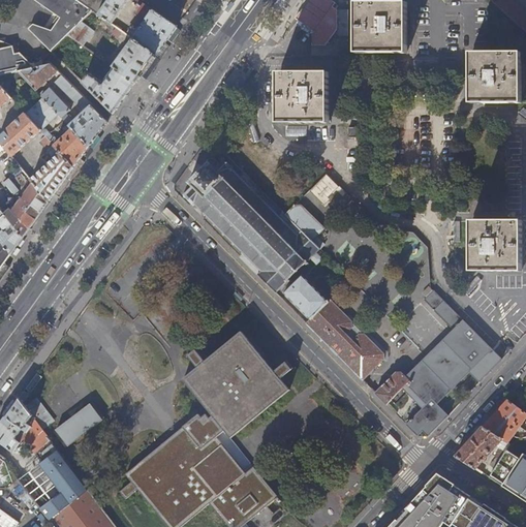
[(35,0),(59,16),(50,29),(32,23),(27,27),(50,51),(86,16),(90,10),(75,0),(35,0)]
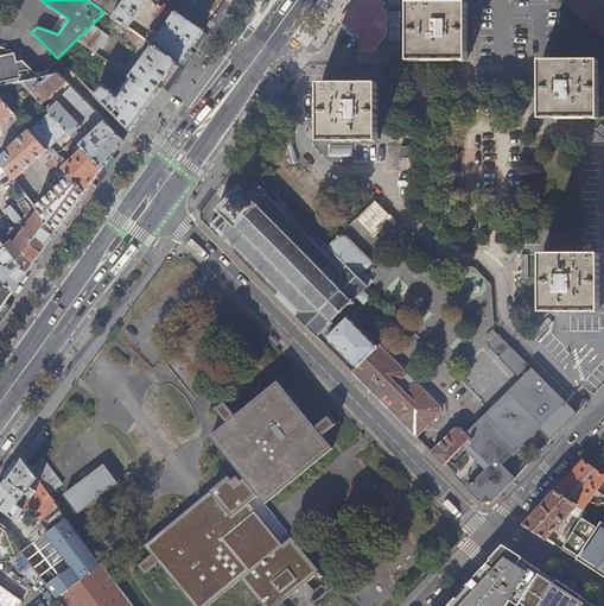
[(87,0),(103,12),(109,16),(121,0),(87,0)]
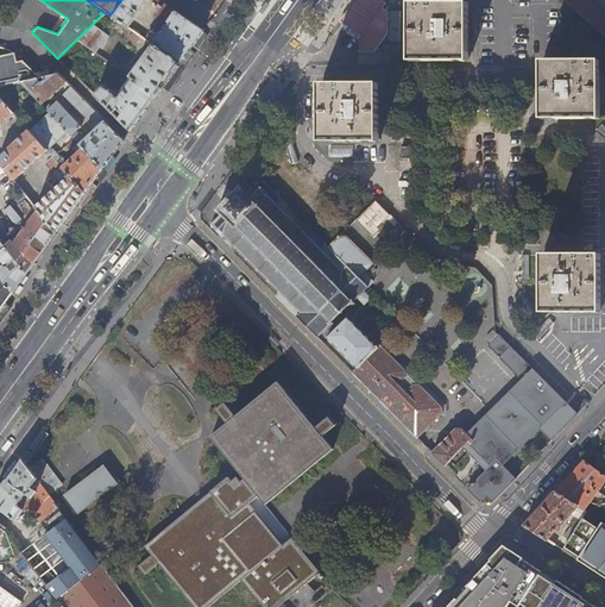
[(121,0),(109,16),(112,17),(125,26),(144,0),(121,0)]
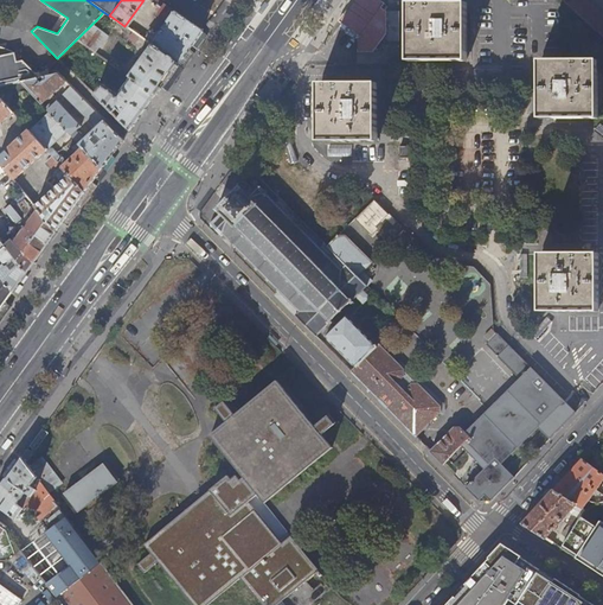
[(382,1),(379,0),(351,0),(337,19),(358,34),(355,38),(355,50),(371,50),(384,32),(384,11),(379,6),(382,1)]
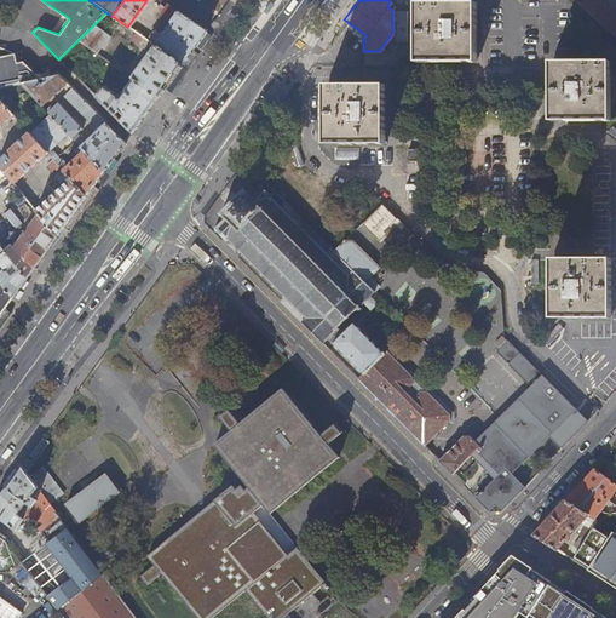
[(615,15),(599,0),(576,0),(575,1),(615,39),(615,15)]
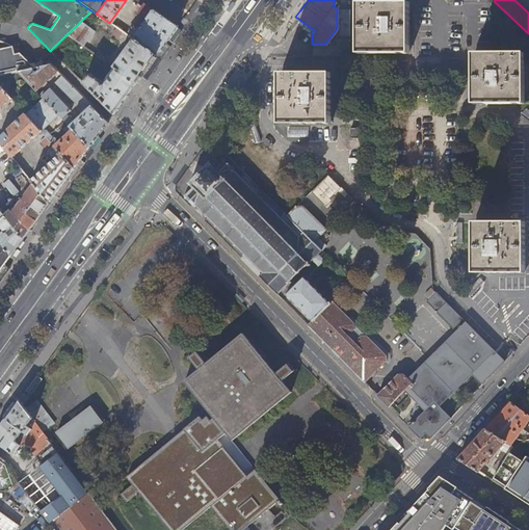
[(154,54),(175,26),(142,2),(141,2),(135,10),(136,12),(142,18),(146,18),(138,28),(135,26),(132,31),(129,28),(127,31),(123,28),(121,31),(128,36),(132,38),(154,54)]
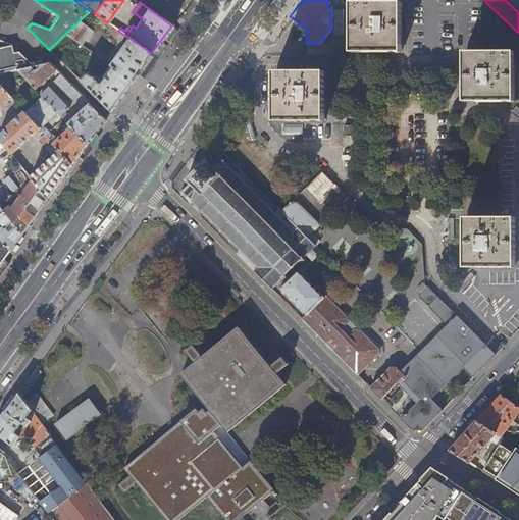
[(388,52),(399,52),(399,3),(380,2),(374,2),(365,3),(350,3),(350,52),(388,52)]
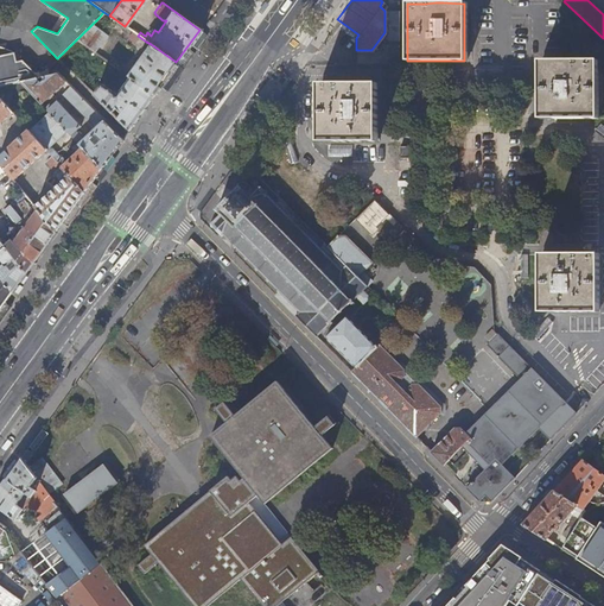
[(109,16),(103,12),(99,18),(107,24),(112,17),(109,16)]
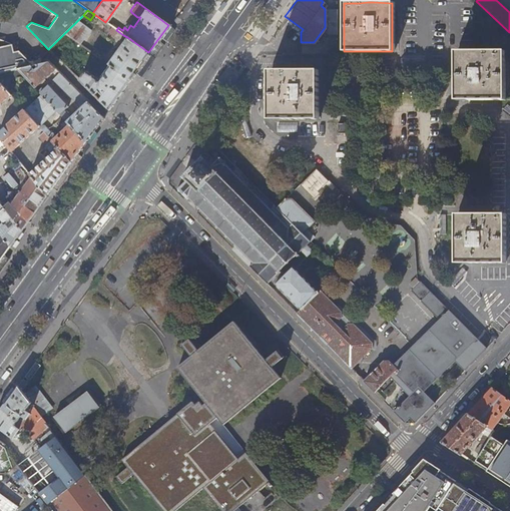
[(116,30),(111,26),(107,32),(112,36),(116,30)]
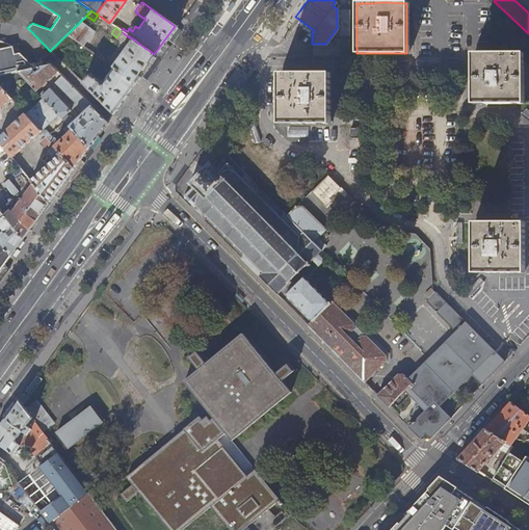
[(128,36),(121,31),(116,37),(124,43),(128,36)]
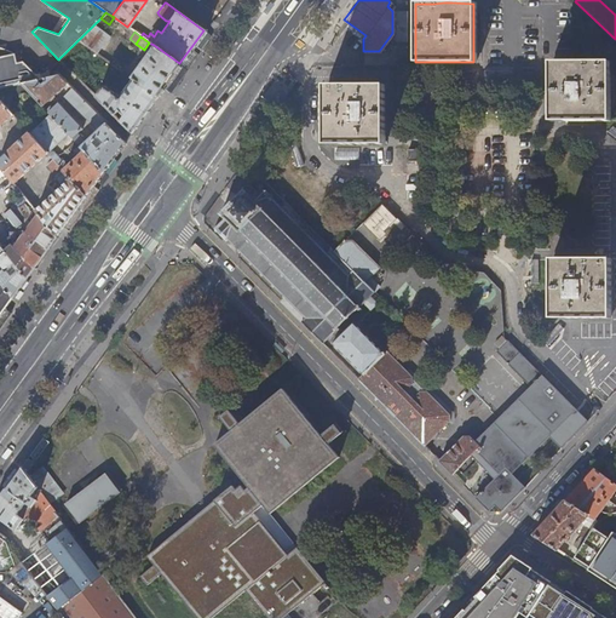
[(156,97),(179,63),(154,45),(153,47),(153,49),(148,57),(144,55),(140,59),(144,61),(131,79),(156,97)]
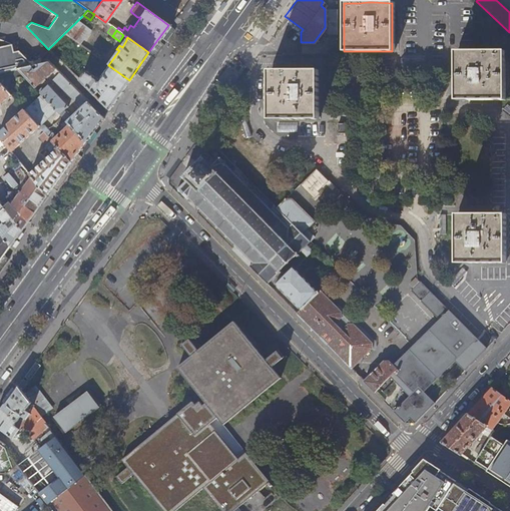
[(0,71),(16,67),(31,64),(17,51),(13,52),(11,44),(0,40),(0,71)]
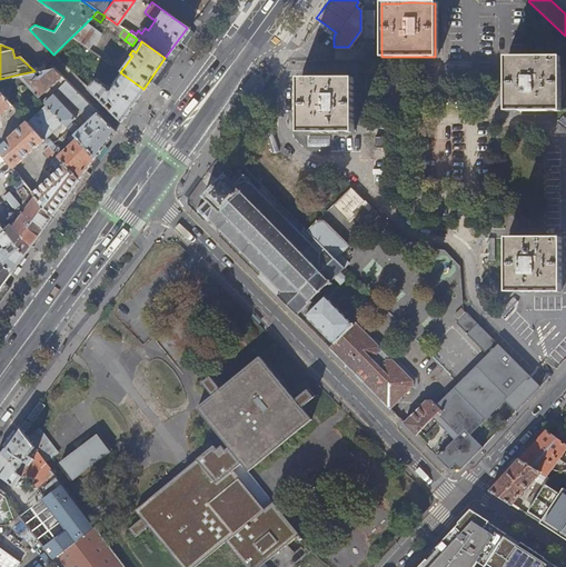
[(549,110),(558,110),(558,56),(525,56),(509,56),(505,56),(505,78),(505,110),(529,110),(549,110)]
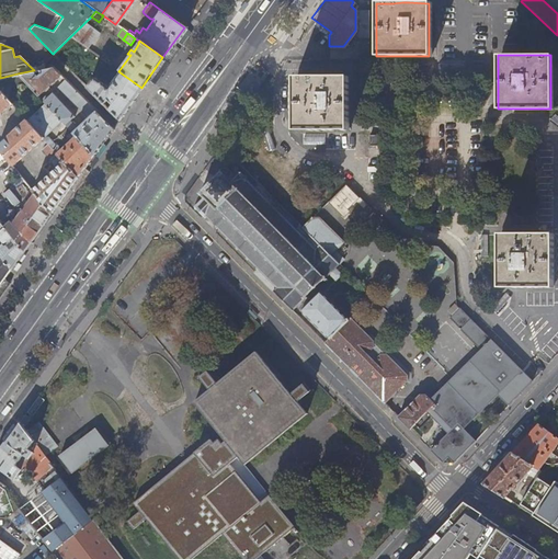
[(36,94),(59,75),(52,66),(34,70),(18,73),(36,94)]
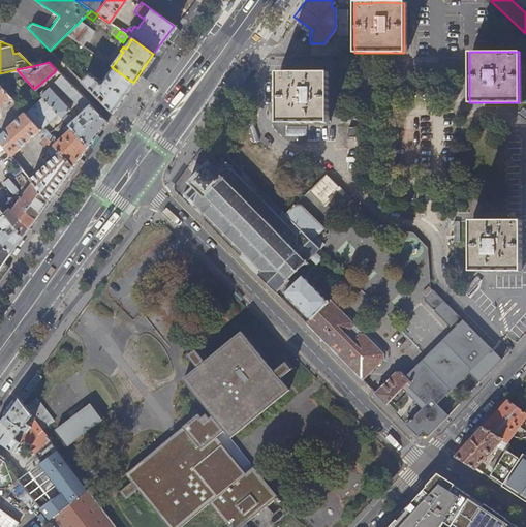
[(111,113),(133,83),(112,67),(101,83),(88,72),(86,75),(80,69),(74,75),(97,98),(100,96),(104,100),(101,103),(111,113)]
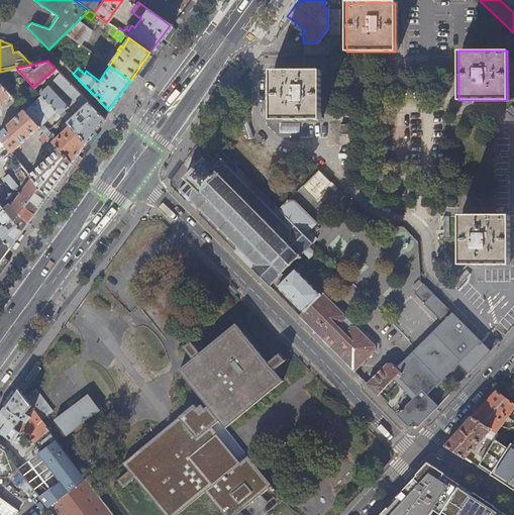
[(271,118),(319,119),(319,71),(271,71),(271,118)]
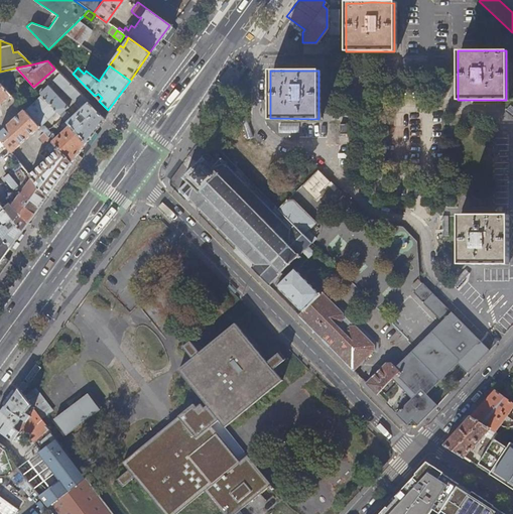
[(85,142),(103,118),(58,73),(51,79),(81,108),(70,118),(62,110),(67,106),(46,85),(42,89),(40,87),(37,91),(41,95),(55,110),(60,116),(85,142)]
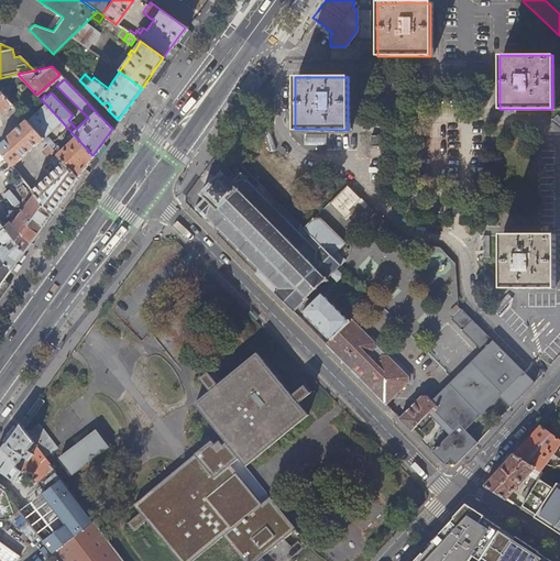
[(0,112),(10,103),(0,92),(0,112)]
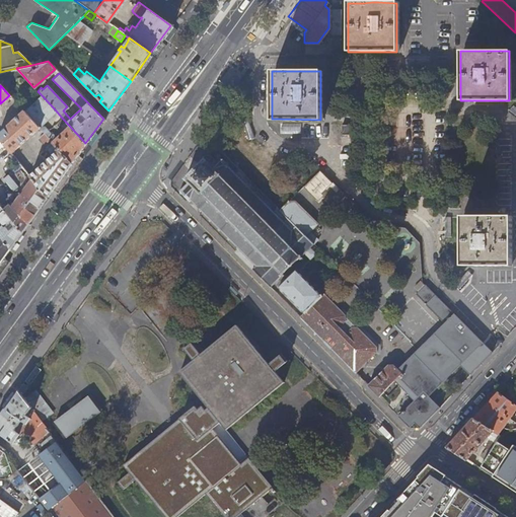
[(70,163),(85,143),(61,117),(57,122),(64,130),(56,138),(50,131),(48,133),(46,132),(48,131),(44,126),(41,125),(56,111),(42,95),(27,108),(21,102),(18,105),(23,111),(38,127),(44,133),(47,137),(51,141),(70,163)]
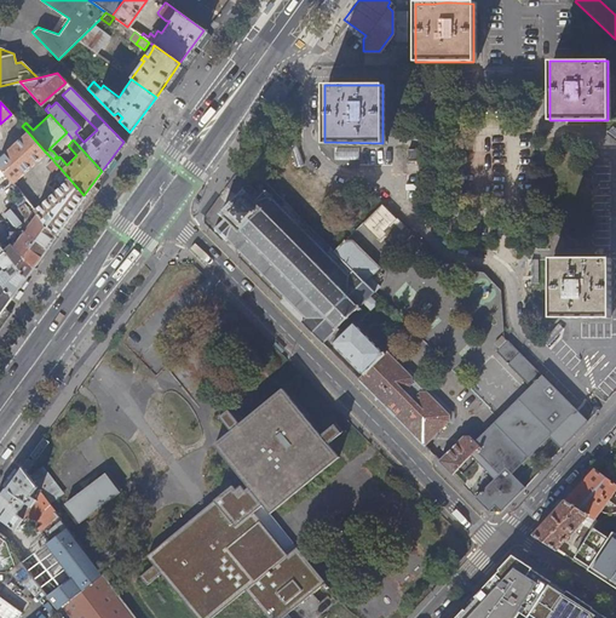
[(0,167),(12,182),(19,176),(23,181),(27,181),(34,176),(27,169),(45,152),(28,132),(13,146),(10,142),(7,146),(10,148),(0,156),(0,167)]
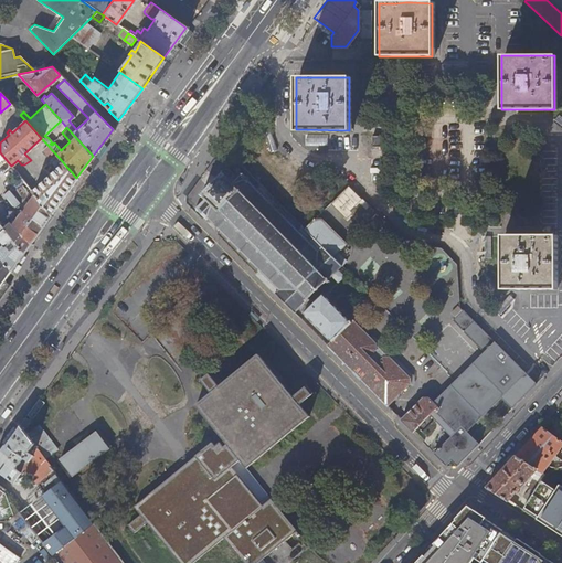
[(370,146),(381,146),(382,135),(370,135),(370,140),(370,146)]
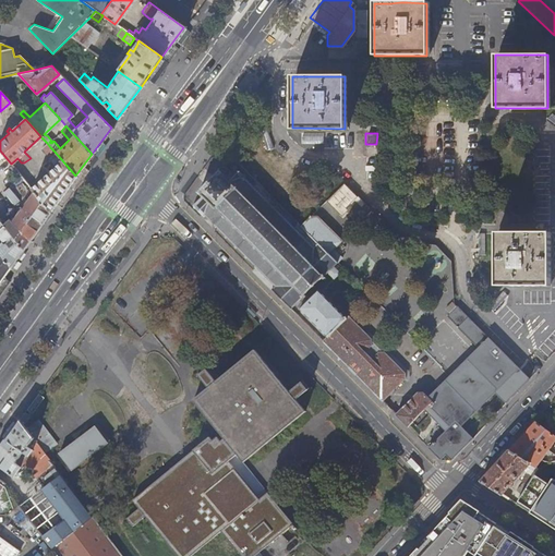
[(49,213),(75,176),(55,152),(47,158),(56,167),(31,189),(49,213)]
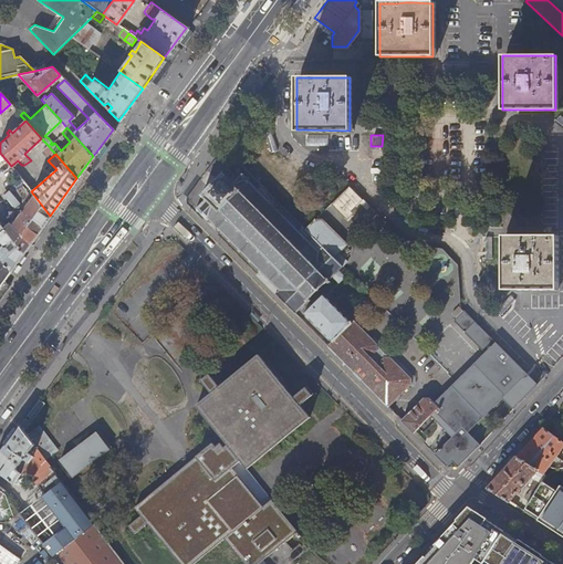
[(335,260),(304,229),(303,228),(301,226),(295,230),(287,221),(288,220),(287,219),(285,220),(277,211),(278,210),(277,208),(274,209),(267,201),(268,199),(266,198),(264,199),(256,190),(257,189),(256,187),(253,188),(246,180),(248,179),(246,178),(248,176),(246,174),(244,176),(237,169),(239,167),(238,165),(236,167),(235,166),(232,167),(233,168),(231,171),(227,167),(223,167),(220,170),(219,173),(220,175),(201,194),(204,196),(202,196),(205,198),(197,206),(196,204),(194,206),(196,207),(194,209),(196,210),(197,209),(204,216),(202,217),(204,219),(206,218),(207,219),(208,218),(216,226),(215,228),(216,230),(218,228),(227,237),(225,238),(227,240),(229,239),(237,247),(235,249),(237,251),(239,249),(247,258),(246,260),(247,261),(249,260),(258,268),(256,270),(258,272),(256,274),(293,313),(298,307),(305,300),(324,282),(327,279),(331,275),(336,270),(341,265),(335,260)]
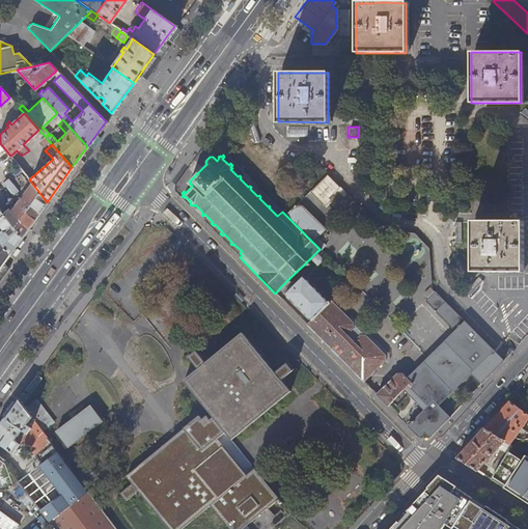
[(21,238),(47,202),(29,179),(19,167),(3,183),(18,200),(11,211),(9,209),(3,214),(21,238)]
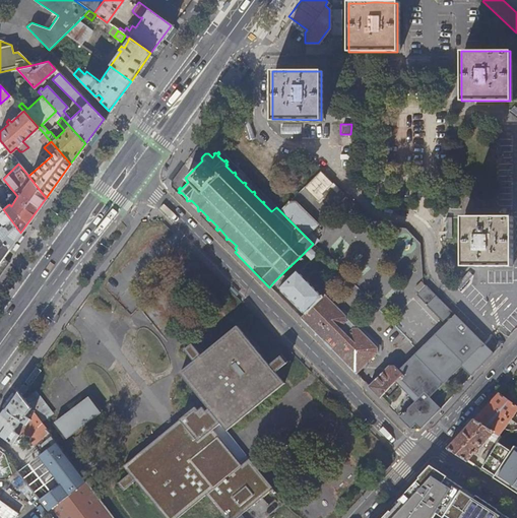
[(238,169),(235,172),(236,174),(235,175),(243,183),(244,182),(246,183),(245,185),(252,192),(254,191),(255,193),(254,194),(262,202),(263,201),(264,202),(263,203),(271,211),(276,207),(238,169)]
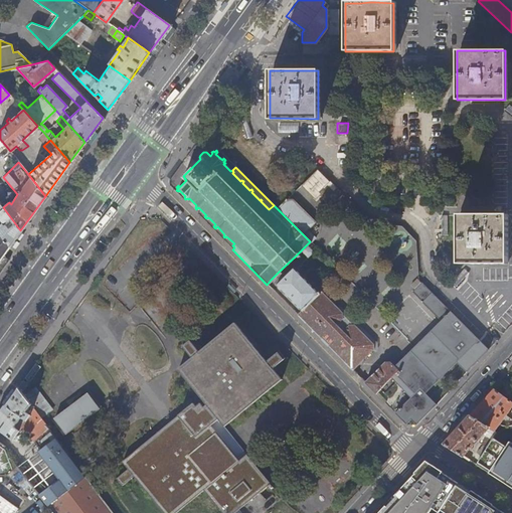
[(310,199),(328,180),(315,167),(292,191),(314,214),(319,208),(310,199)]
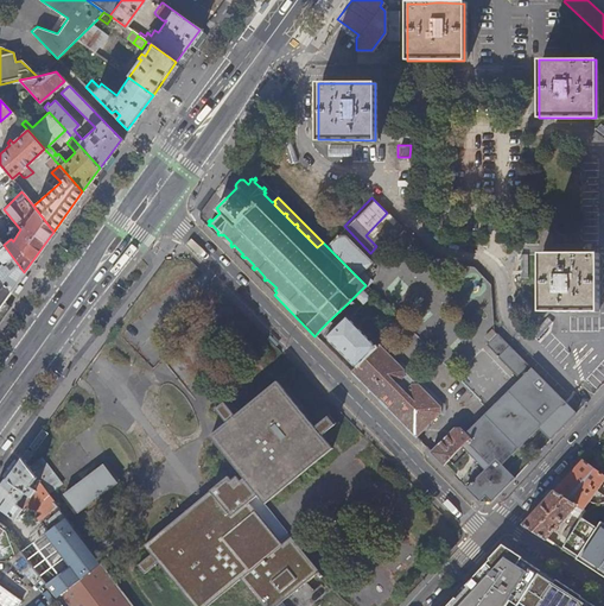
[(337,237),(336,235),(326,246),(360,279),(363,276),(358,272),(369,262),(343,235),(337,237)]
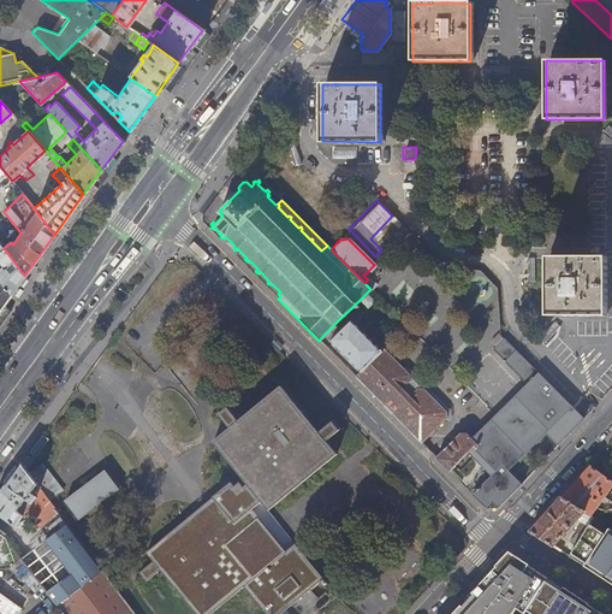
[(0,310),(4,305),(17,287),(24,276),(4,248),(0,243),(0,310)]
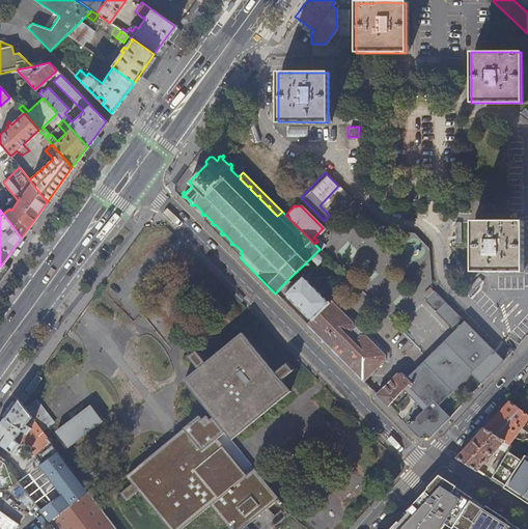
[(472,271),(522,271),(521,221),(511,221),(500,221),(471,220),(472,271)]
